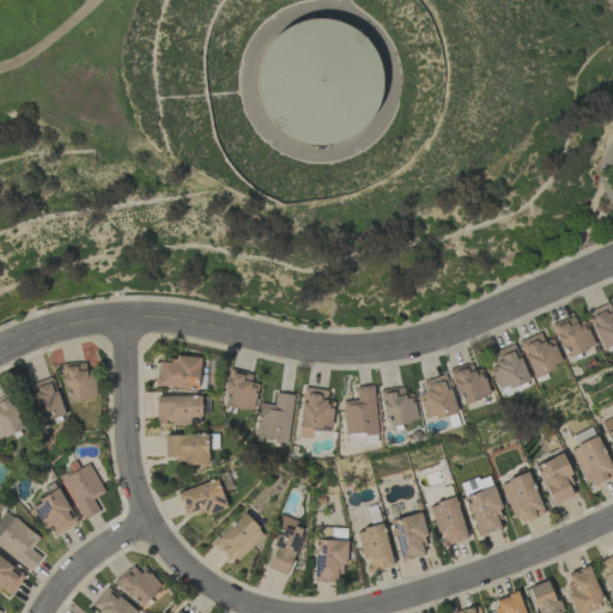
[(352,137),(368,122),(377,105),(382,86),(380,66),(371,48),(358,34),(340,23),(321,19),(299,23),(279,32),(265,49),(256,68),(255,91),(262,111),(275,129),(293,141),(315,146),(334,144),(352,137)]
